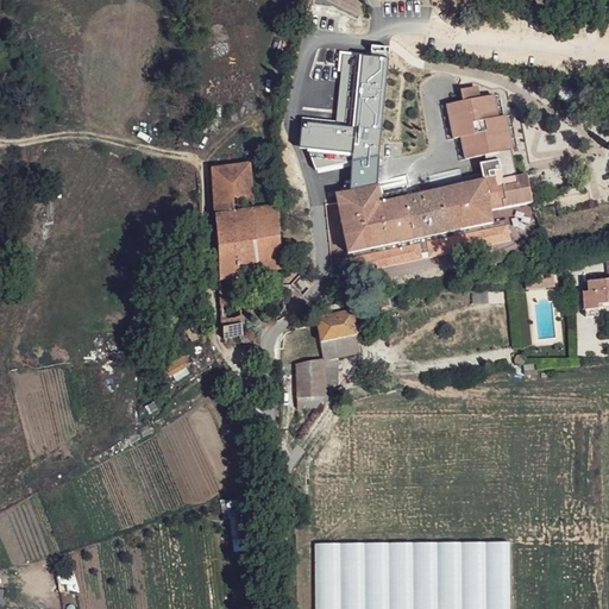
[(358,0),(327,0),(336,4),(337,0),(340,0),(356,13),(360,2),(358,0)]
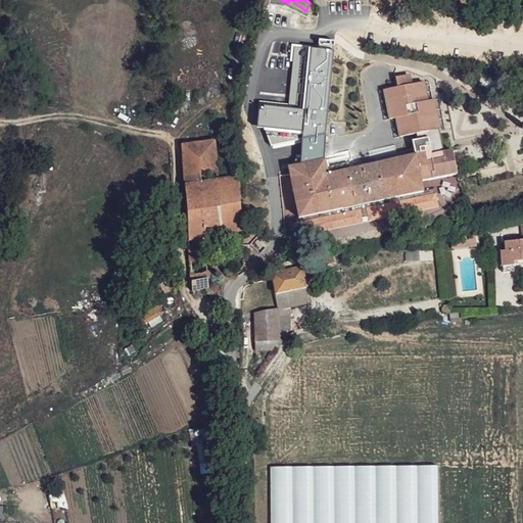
[(413,141),(416,155),(425,153),(427,161),(443,158),(442,152),(439,129),(445,128),(439,99),(432,100),(428,81),(413,83),(411,75),(396,77),(398,87),(384,90),(389,119),(396,117),(399,137),(417,133),(418,140),(413,141)]
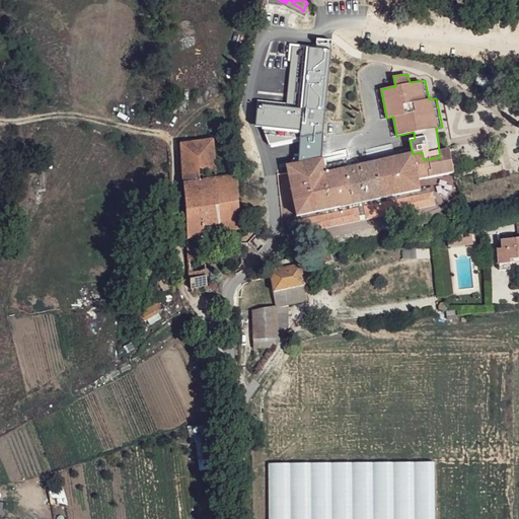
[(180,144),(188,239),(234,230),(233,270),(235,270),(237,269),(238,268),(240,266),(240,264),(241,262),(239,229),(235,176),(227,177),(215,178),(213,139),(180,144)]
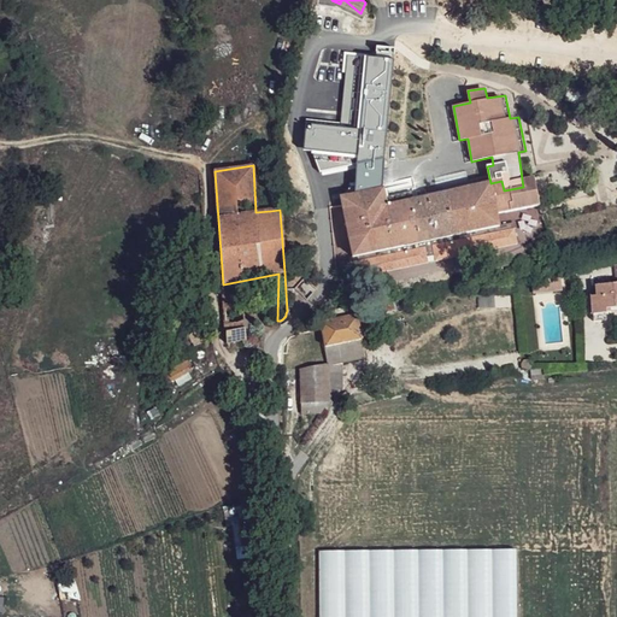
[(340,198),(358,278),(429,263),(428,257),(434,256),(435,262),(517,245),(513,229),(516,228),(515,223),(499,225),(497,215),(539,206),(534,177),(522,180),(523,187),(504,191),(501,181),(491,183),(388,206),(385,189),(340,198)]
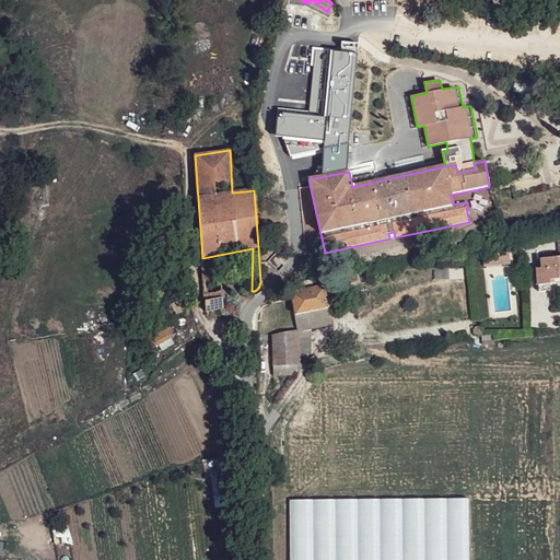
[(251,168),(242,170),(245,191),(254,190),(251,168)]
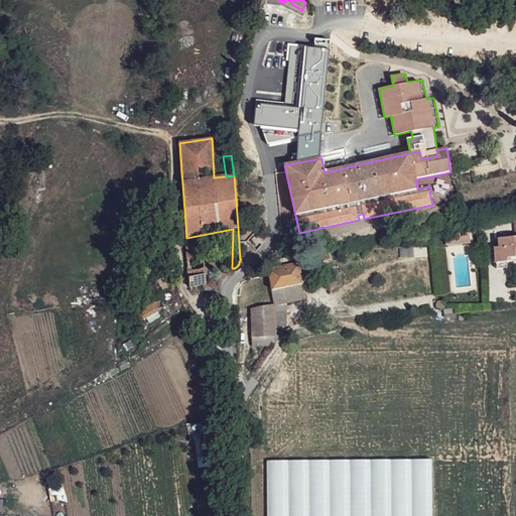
[(515,221),(515,222),(515,233),(515,237),(498,239),(499,247),(495,248),(496,263),(507,262),(507,258),(515,257),(515,221)]
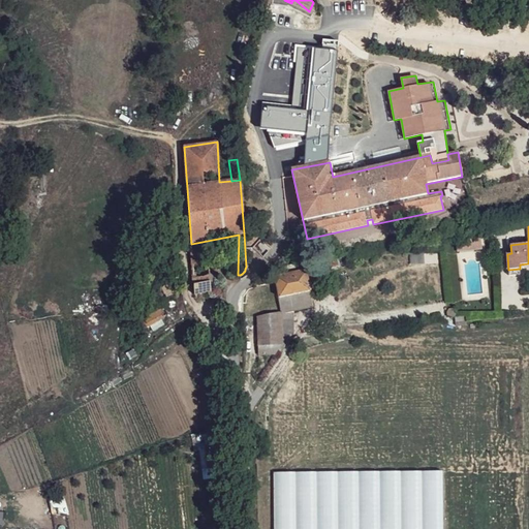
[(472,239),(456,241),(458,251),(474,250),(472,239)]
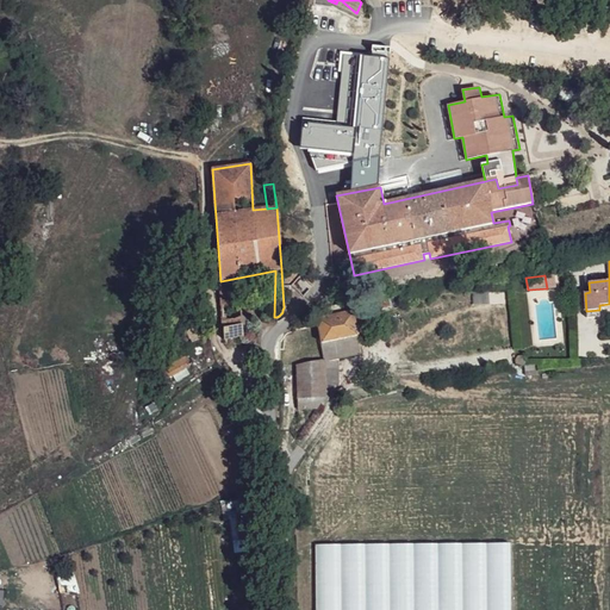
[(545,275),(547,288),(556,287),(555,275),(545,275)]
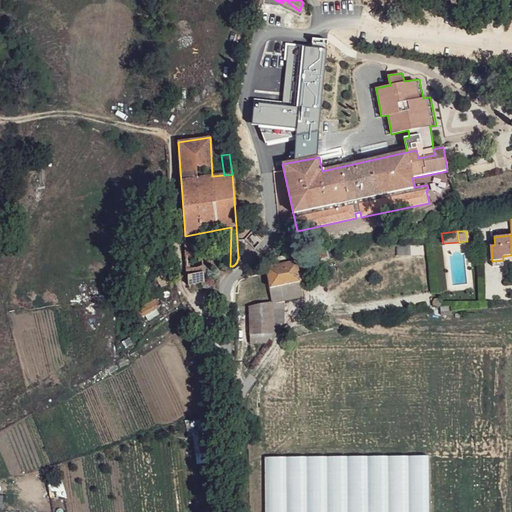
[(185,244),(188,286),(204,283),(209,277),(208,265),(202,264),(202,241),(185,244)]
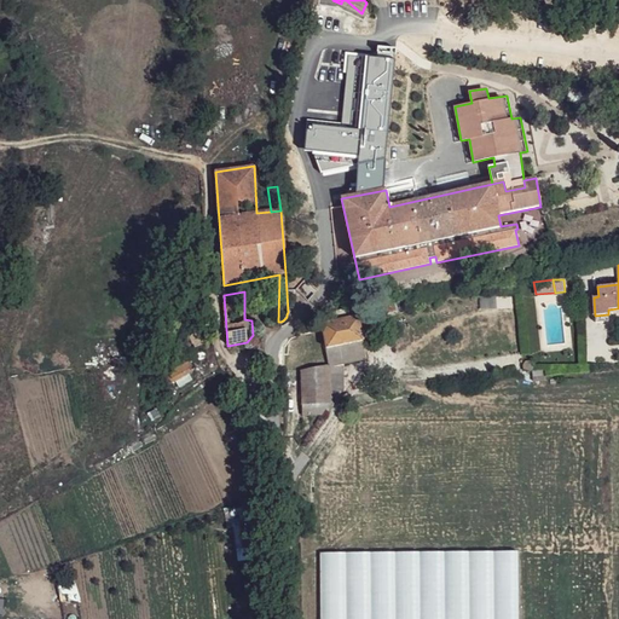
[(365,310),(368,319),(397,312),(395,304),(365,310)]
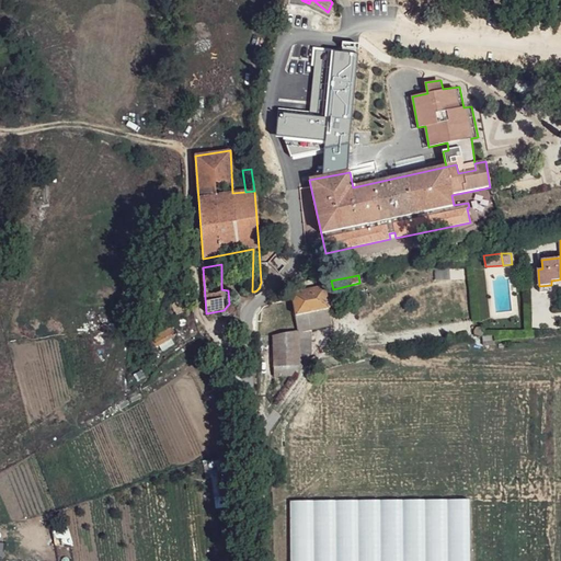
[(292,294),(298,332),(298,333),(311,331),(333,327),(325,288),(292,294)]
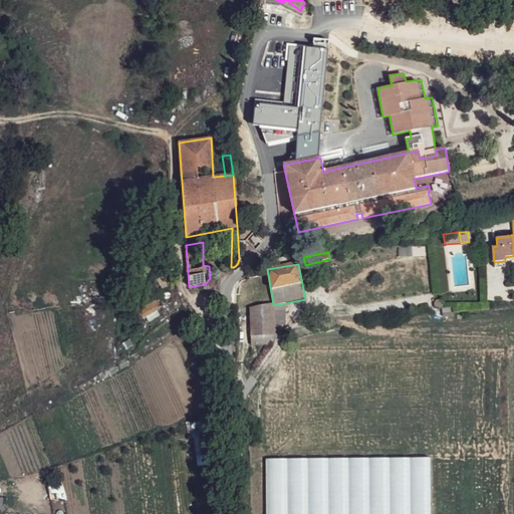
[(159,277),(164,288),(168,286),(164,274),(159,277)]
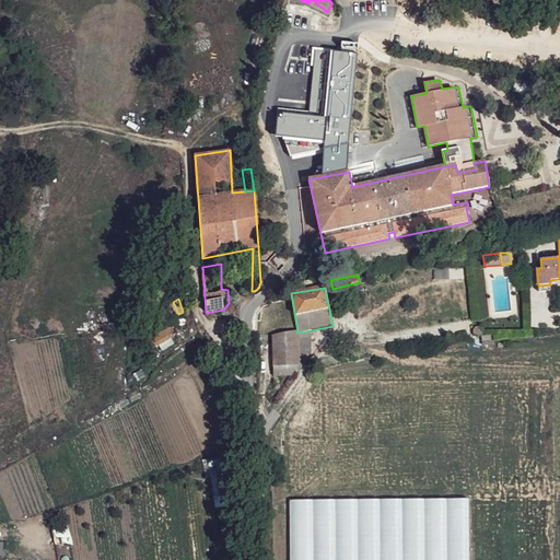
[(178,314),(167,318),(172,327),(176,334),(189,327),(183,312),(178,314)]
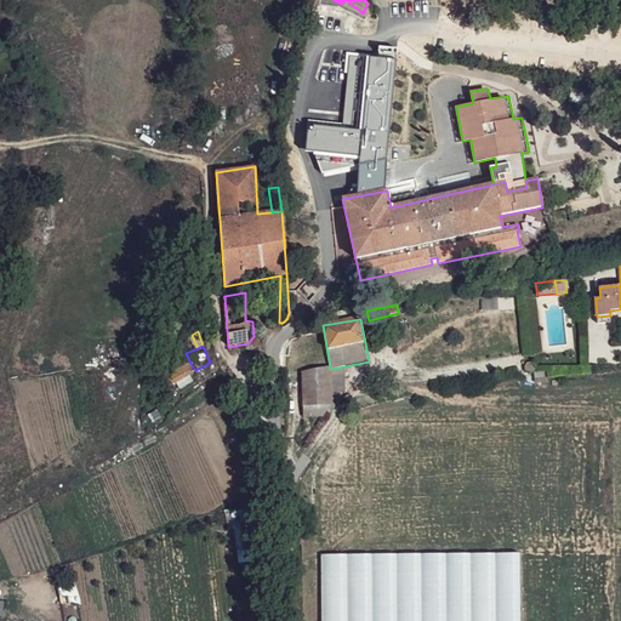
[(164,377),(169,386),(195,370),(191,363),(164,377)]
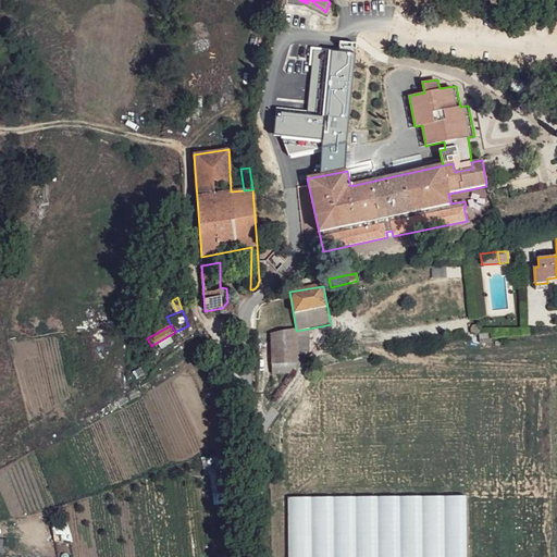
[(473,326),(471,327),(471,330),(471,331),(471,333),(473,334),(474,335),(475,335),(478,334),(479,333),(480,332),(480,331),(480,329),(479,327),(478,326),(475,325),(474,325),(473,326)]
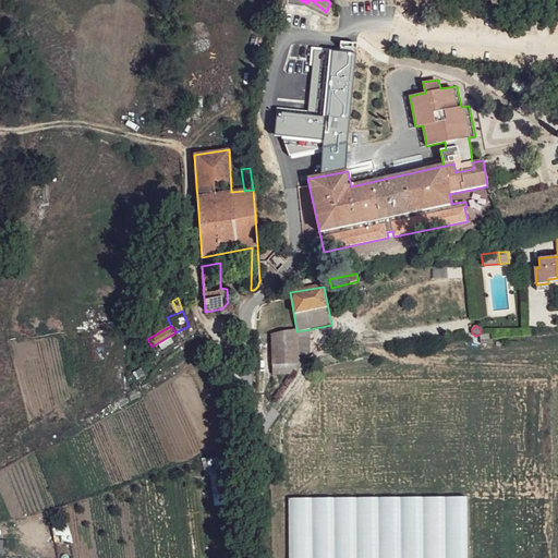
[(310,329),(296,331),(298,353),(311,353),(310,329)]
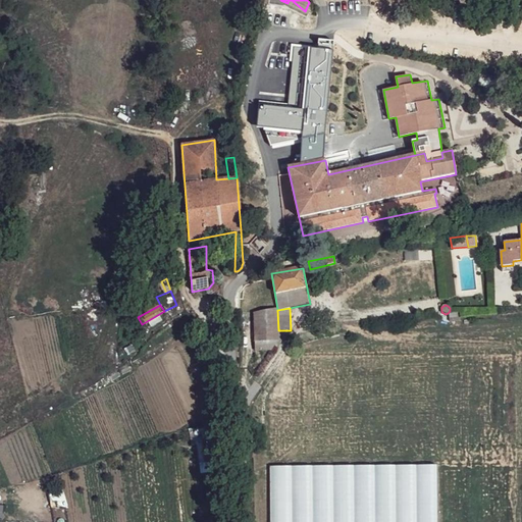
[(277,309),(255,313),(255,342),(278,341),(278,330),(277,310),(277,309)]
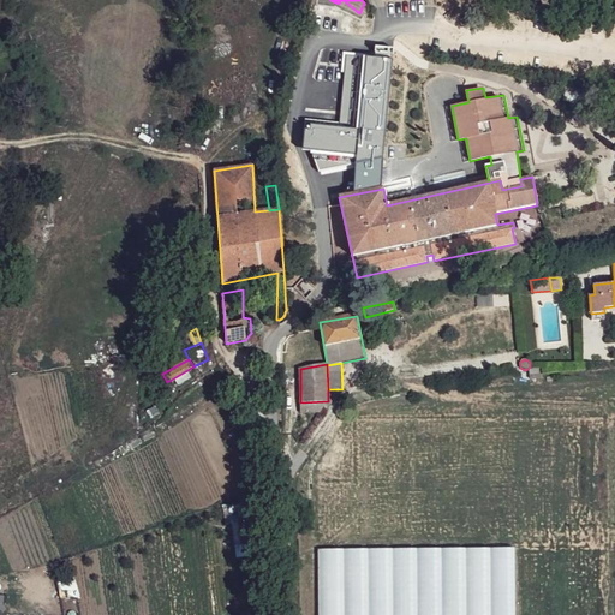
[(541,366),(530,366),(529,368),(530,378),(542,377),(541,366)]
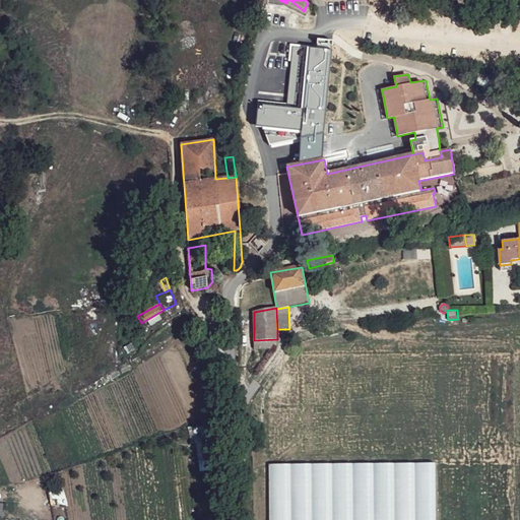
[(254,340),(254,349),(270,349),(277,339),(254,340)]
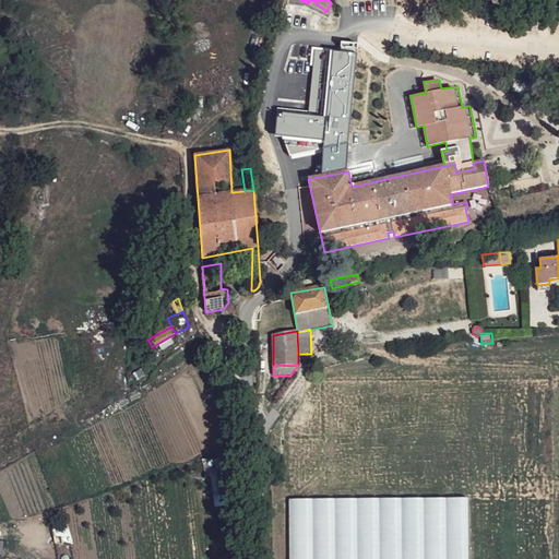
[(467,558),(467,497),(289,499),(289,558),(467,558)]
